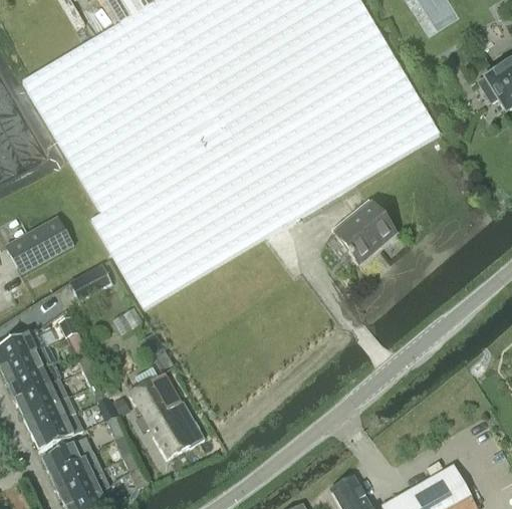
[(100,212),(90,218),(144,307),(440,132),(361,0),(106,0),(119,22),(22,79),(100,212)]
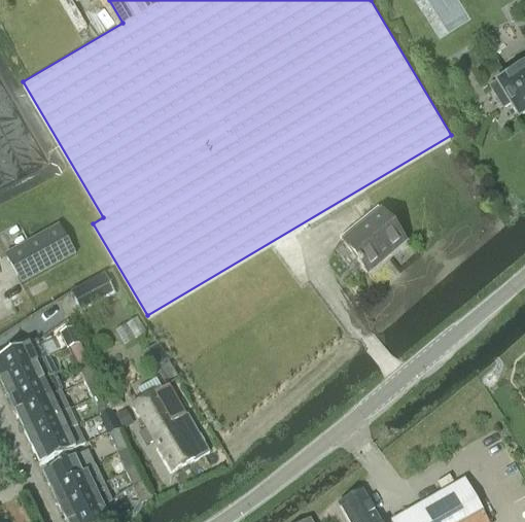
[(498,80),(491,84),(503,105),(511,100),(519,113),(524,109),(524,60),(497,78),(498,80)]
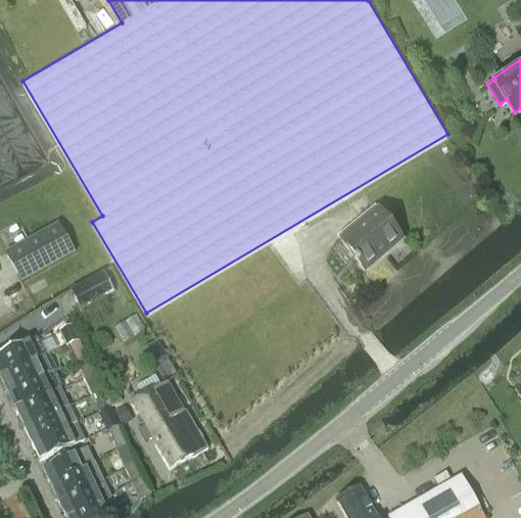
[(379,207),(341,238),(366,269),(404,237),(379,207)]
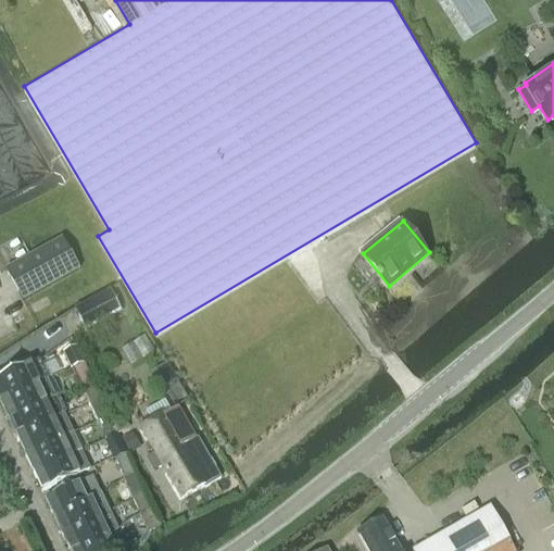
[(63,234),(5,265),(23,297),(80,264),(63,234)]
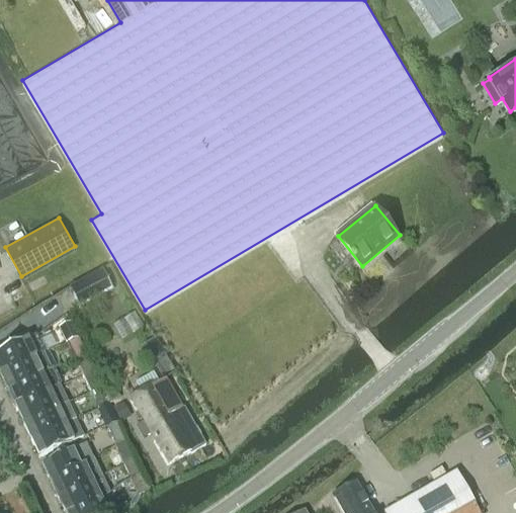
[(102,266),(70,283),(81,304),(113,286),(102,266)]
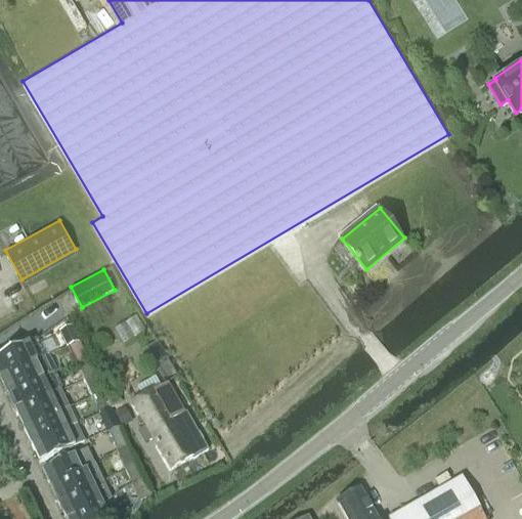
[(72,321),(60,328),(68,343),(80,338),(72,321)]
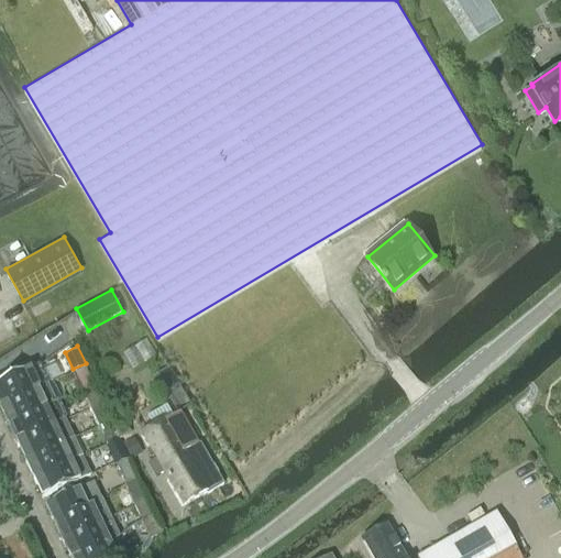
[(48,380),(40,362),(0,380),(0,398),(1,402),(44,382),(48,380)]
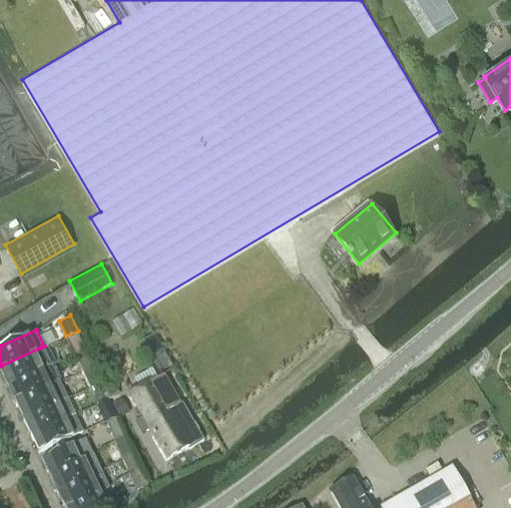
[(74,353),(86,348),(78,331),(66,336),(74,353)]
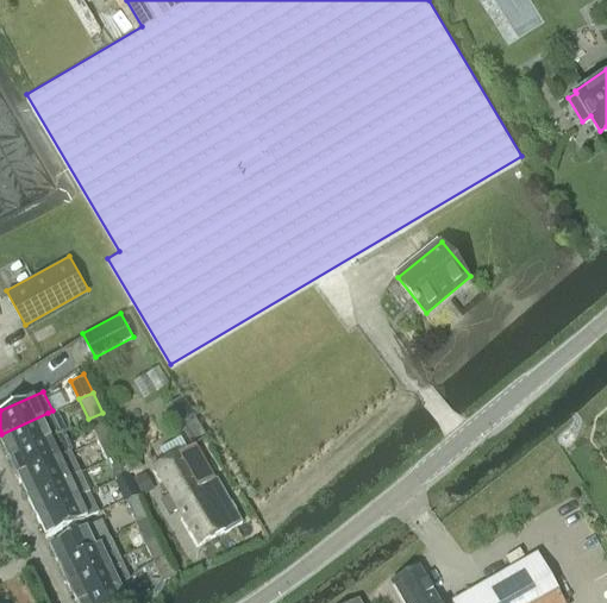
[(52,410),(48,413),(1,434),(11,454),(48,437),(61,431),(58,424),(63,420),(56,409),(52,412),(52,410)]
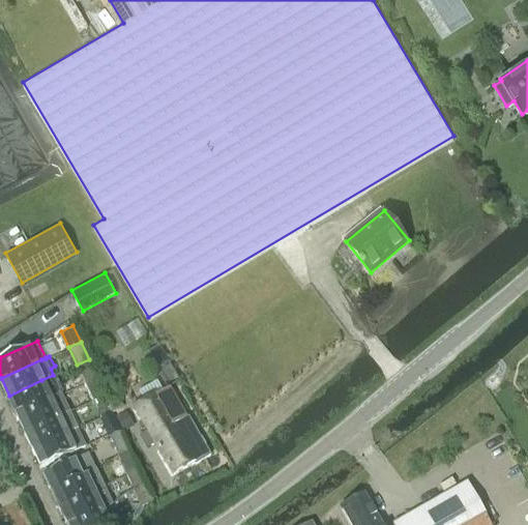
[(85,381),(96,376),(89,359),(77,365),(85,381)]
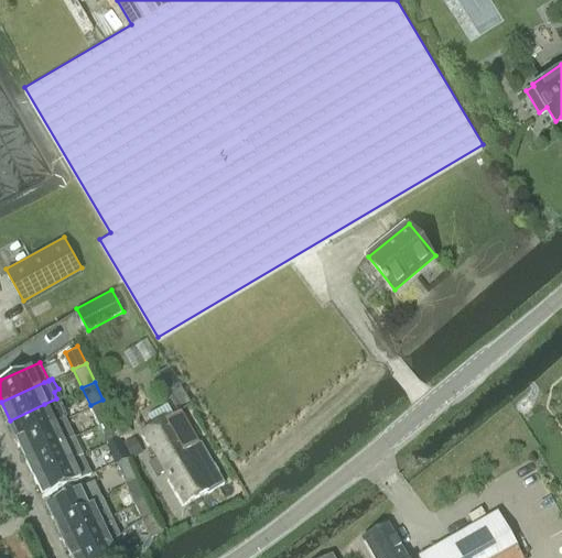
[(56,398),(44,404),(10,420),(18,438),(62,417),(65,416),(56,398)]
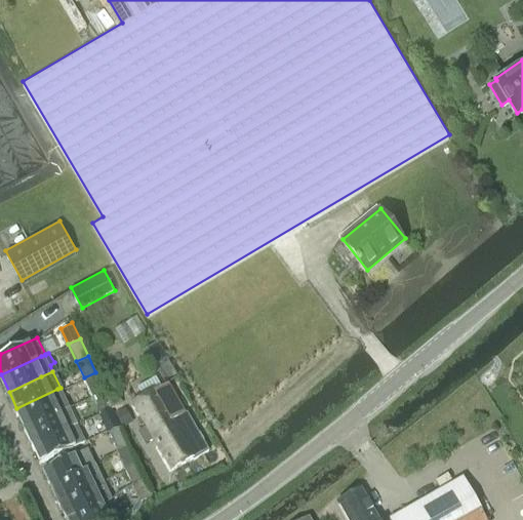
[(92,394),(104,389),(95,372),(84,377),(92,394)]
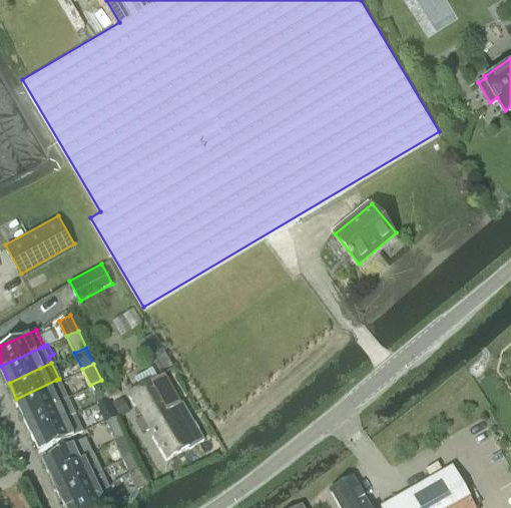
[(195,420),(194,420),(165,371),(158,375),(152,366),(135,375),(140,385),(131,390),(144,412),(134,418),(142,431),(151,426),(169,456),(190,445),(190,446),(205,437),(195,420)]
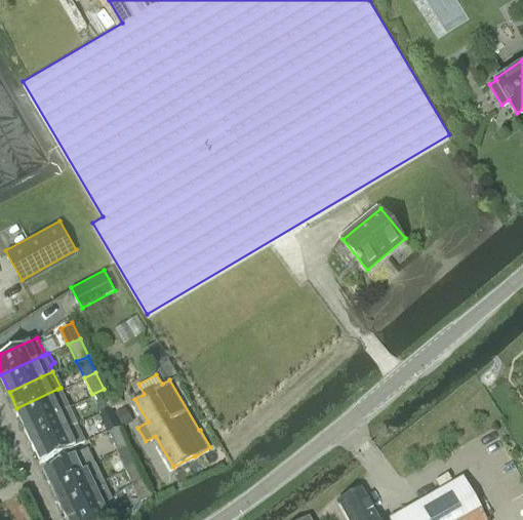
[(61,388),(57,389),(16,408),(25,425),(56,410),(68,405),(61,388)]
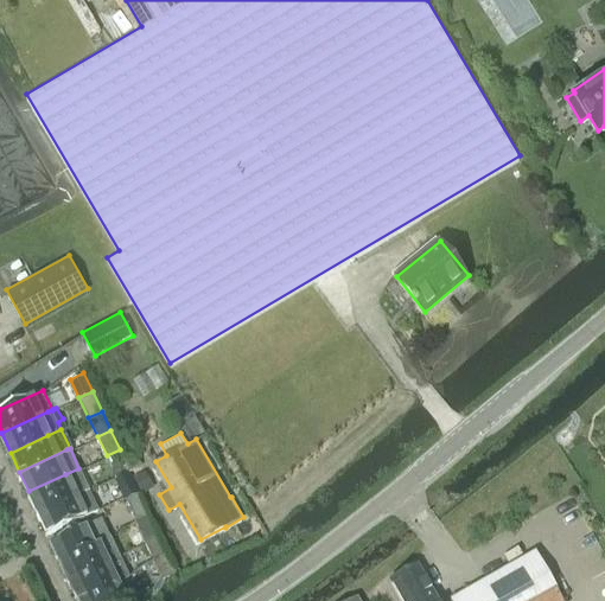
[(120,449),(107,455),(116,474),(128,468),(120,449)]
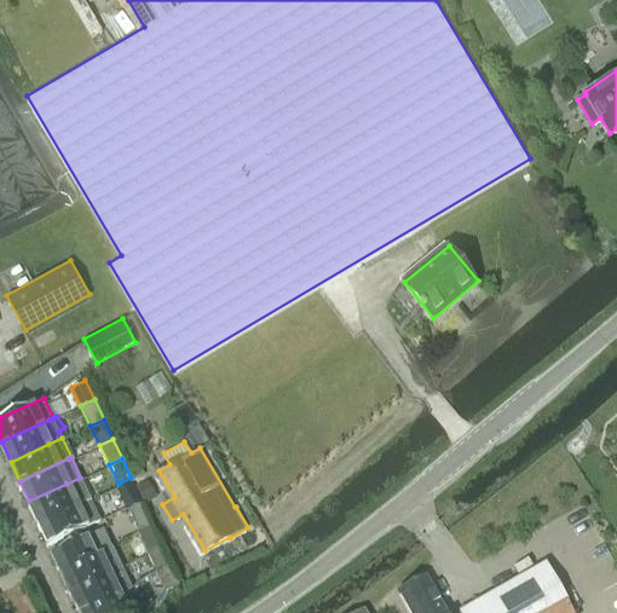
[(157,493),(148,476),(137,484),(146,501),(157,493)]
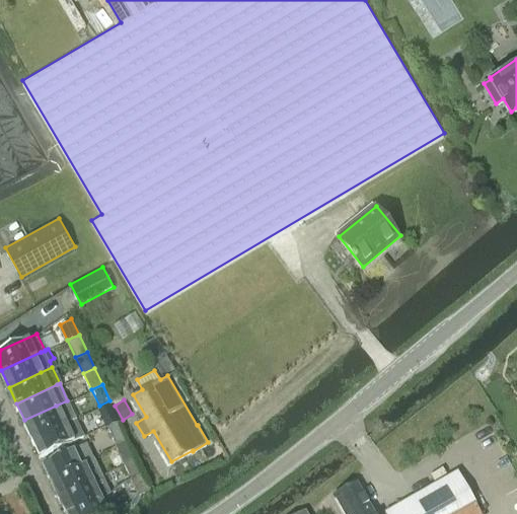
[(67,400),(56,406),(24,420),(32,436),(75,417),(67,400)]
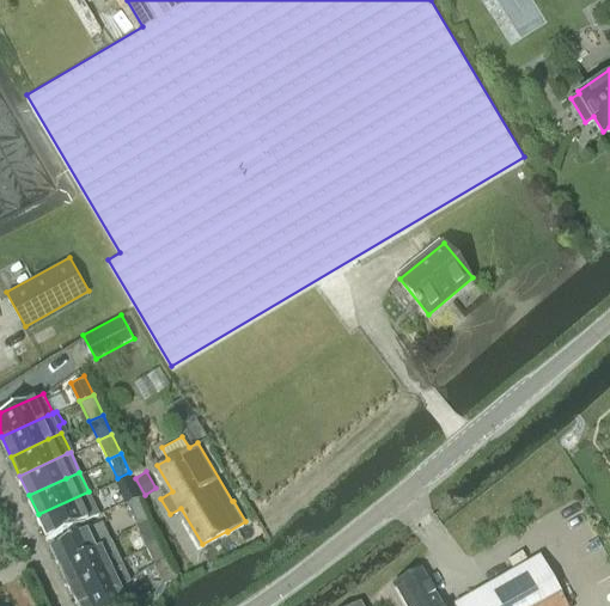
[(117,479),(115,479),(124,499),(139,493),(129,472),(117,478),(117,479)]
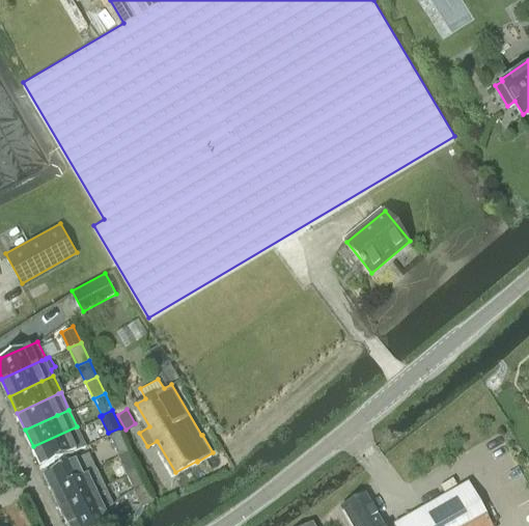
[(33,446),(42,465),(86,444),(79,426),(77,427),(77,426),(33,446)]
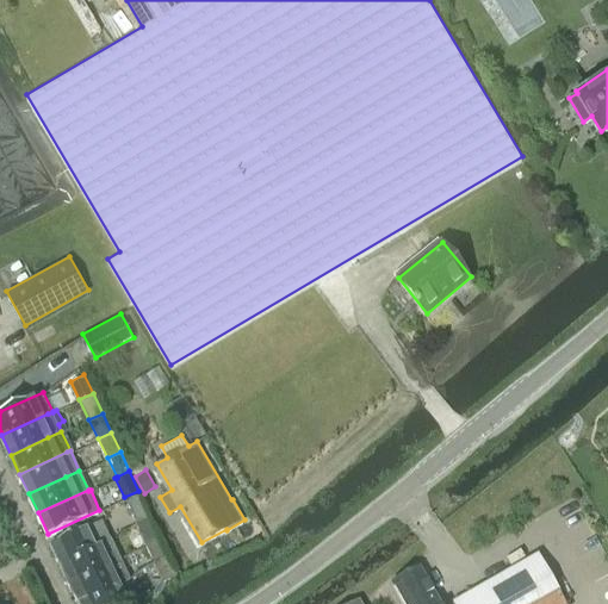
[(125,499),(126,498),(137,521),(150,515),(138,491),(124,497),(125,499)]
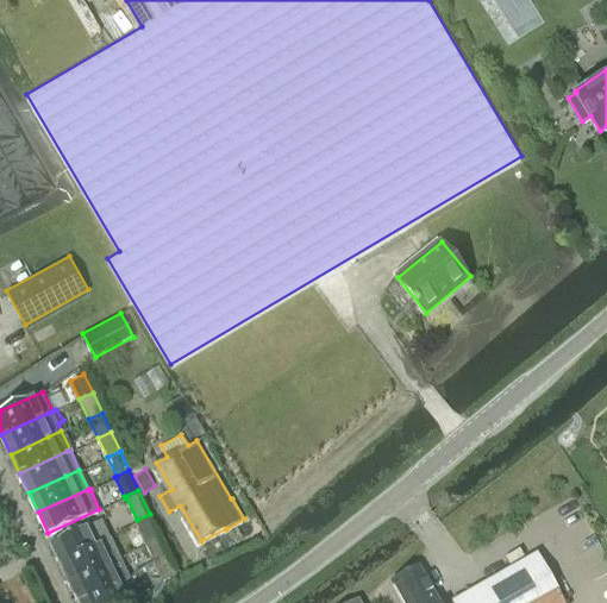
[(163,528),(158,531),(150,514),(137,520),(146,539),(164,531),(163,528)]
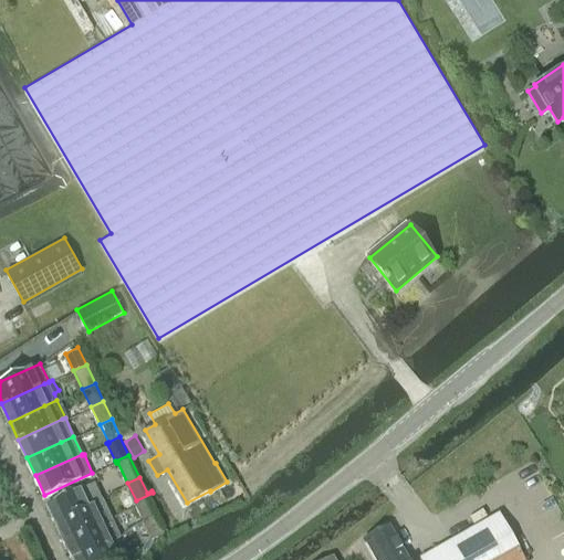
[(103,497),(95,479),(48,503),(56,520),(100,499),(103,497)]
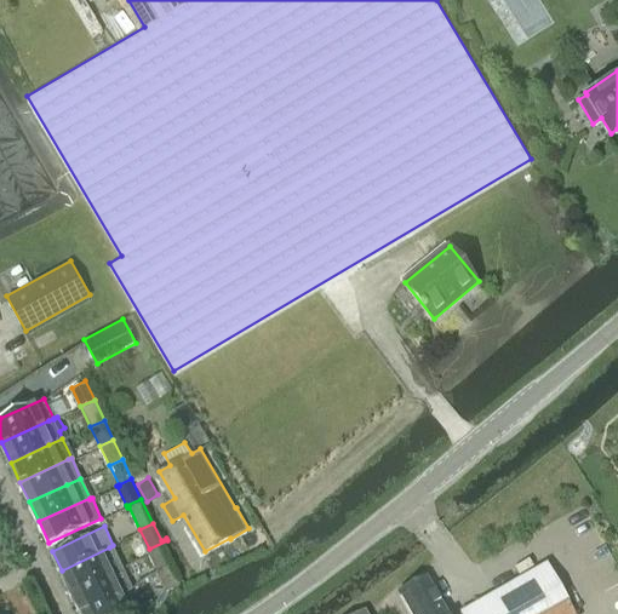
[(158,568),(176,560),(167,540),(149,549),(158,568)]
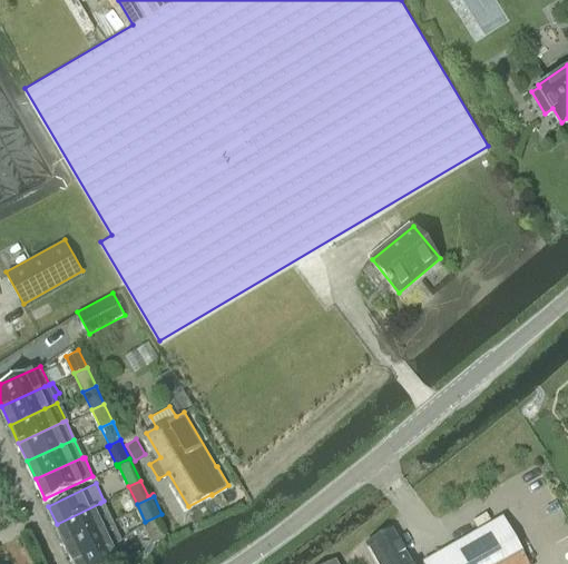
[(104,501),(100,503),(57,524),(65,542),(99,526),(113,518),(104,501)]
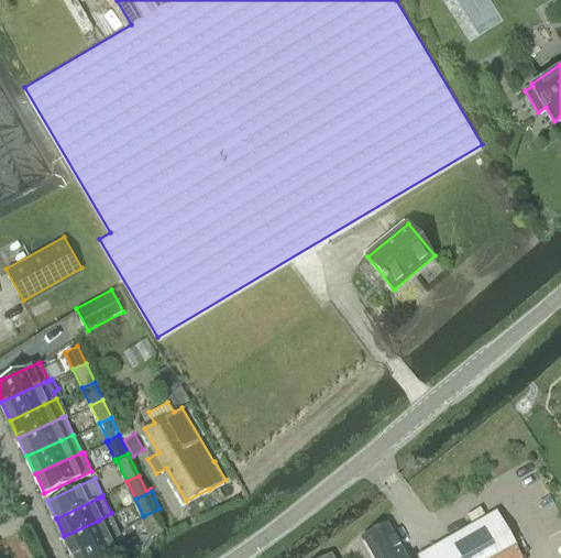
[(526,557),(498,507),(417,553),(419,557),(526,557)]
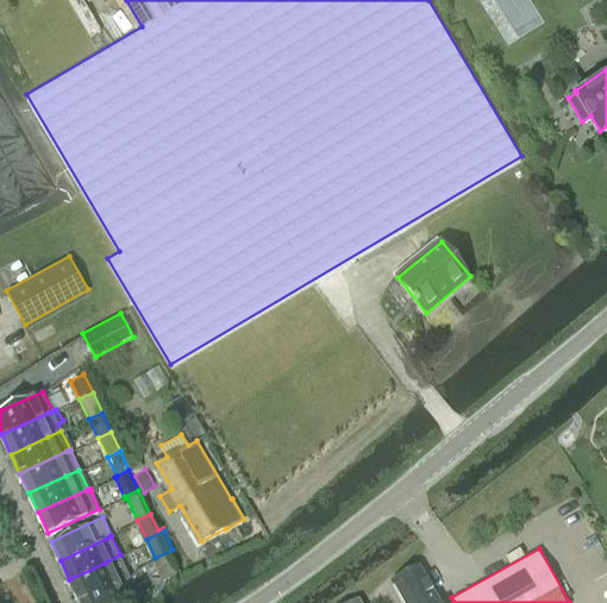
[(176,569),(180,566),(173,550),(155,558),(154,559),(162,578),(177,571),(176,569)]
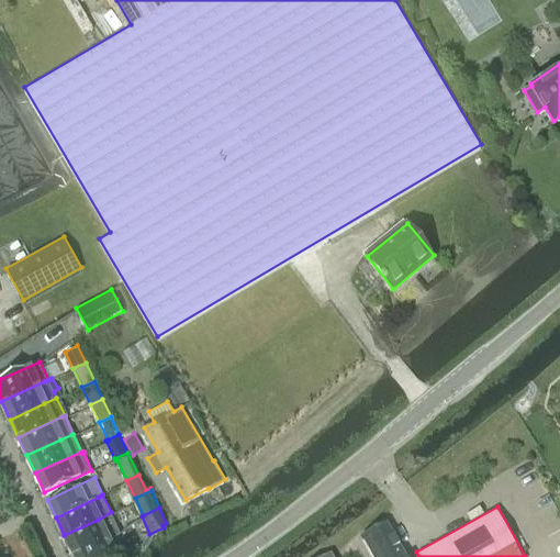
[(98,520),(64,535),(73,554),(115,533),(120,531),(111,512),(98,520)]
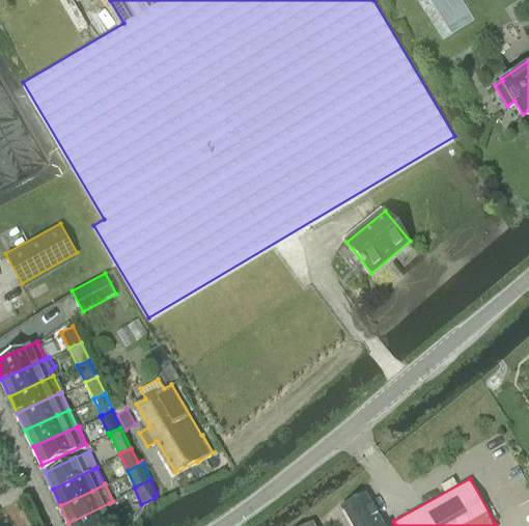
[(341,506),(353,525),(384,525),(366,493),(341,506)]
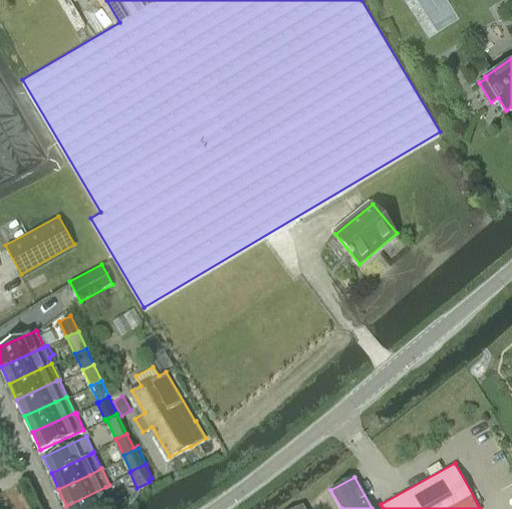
[(115,508),(114,505),(105,487),(66,506),(67,508),(115,508)]
